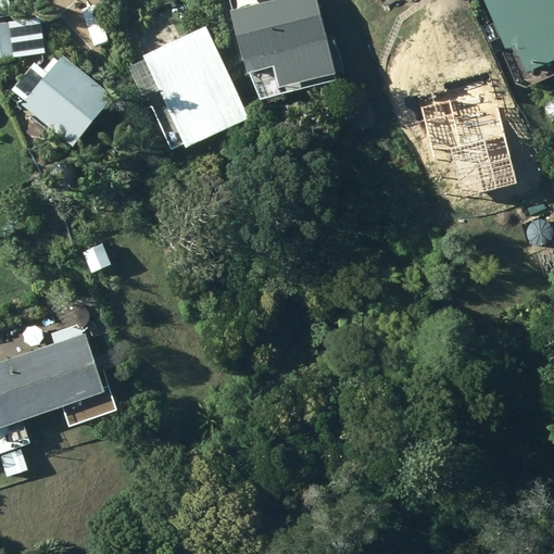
[(264,0),(228,10),(244,72),(274,64),(279,87),(335,73),(315,0),(264,0)]
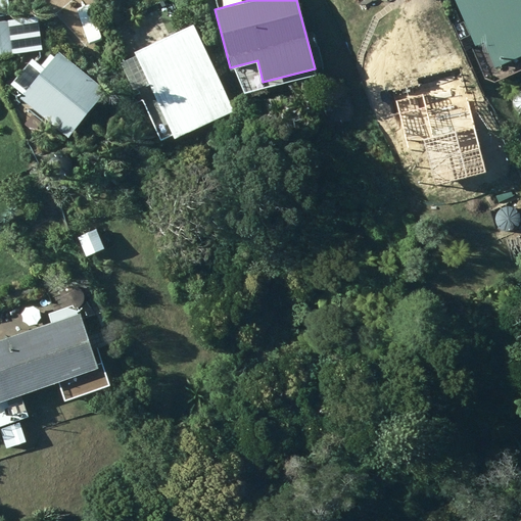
[(455,0),(475,45),(483,41),(494,68),(520,56),(520,0),(455,0)]
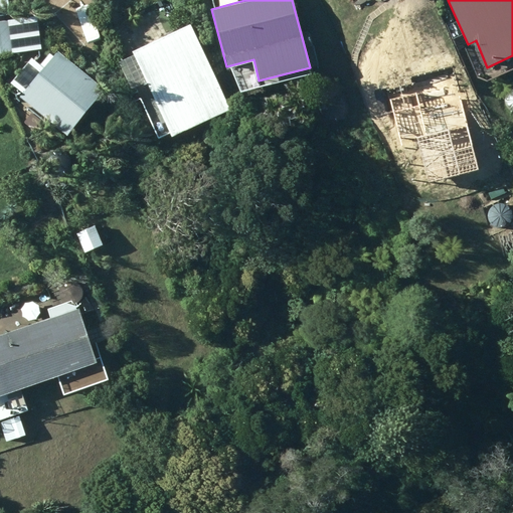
[(229,109),(190,23),(165,35),(152,5),(134,13),(129,23),(133,31),(129,32),(137,49),(131,51),(132,54),(121,60),(157,137),(169,131),(171,136),(229,109)]
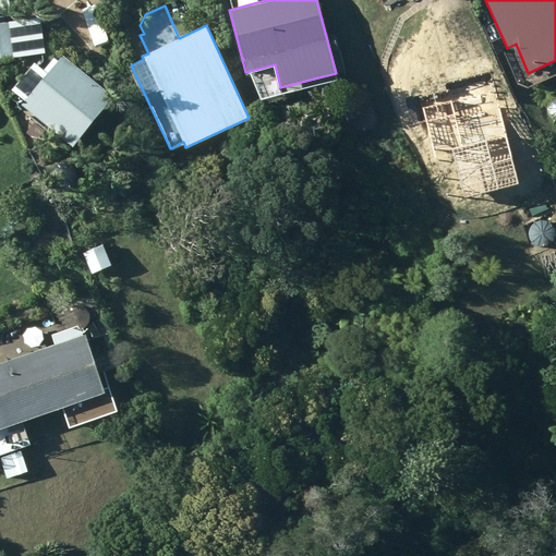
[(0,58),(13,57),(9,21),(0,22),(0,58)]
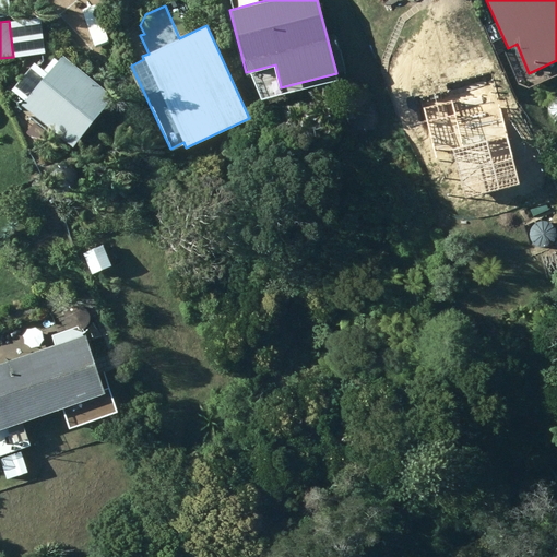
[(72,147),(115,96),(61,54),(58,58),(54,55),(42,68),(33,60),(9,89),(22,99),(19,104),(72,147)]
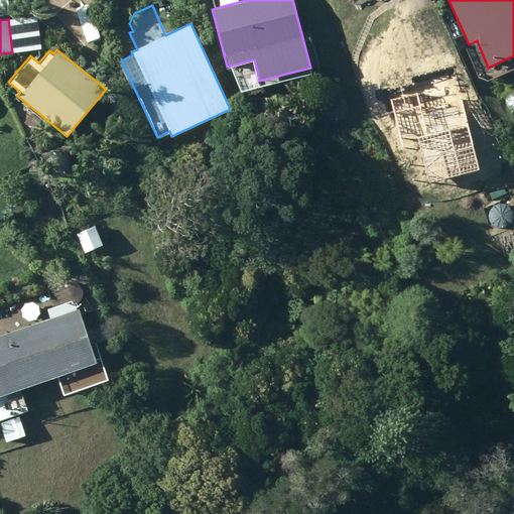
[(389,125),(401,121),(398,112),(386,116),(389,125)]
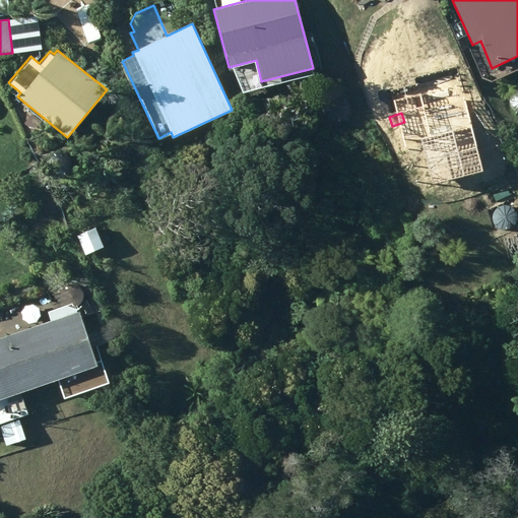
[(0,397),(96,365),(78,311),(0,336),(0,397)]
